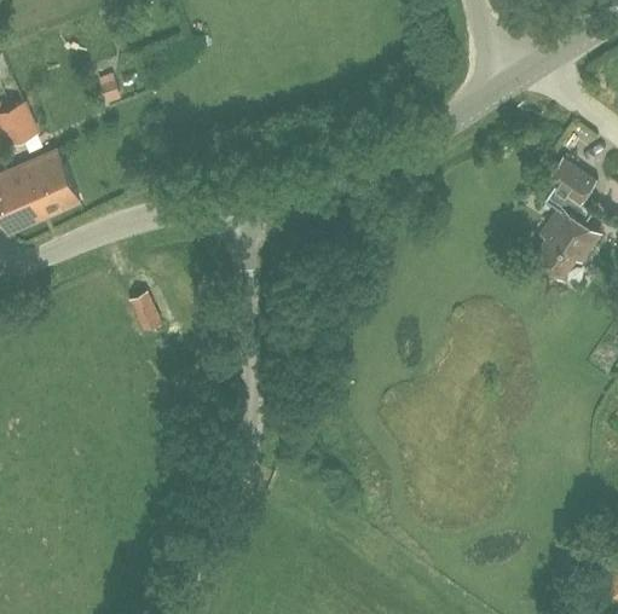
[(0,140),(3,139),(6,149),(38,137),(26,103),(0,114),(0,140)]
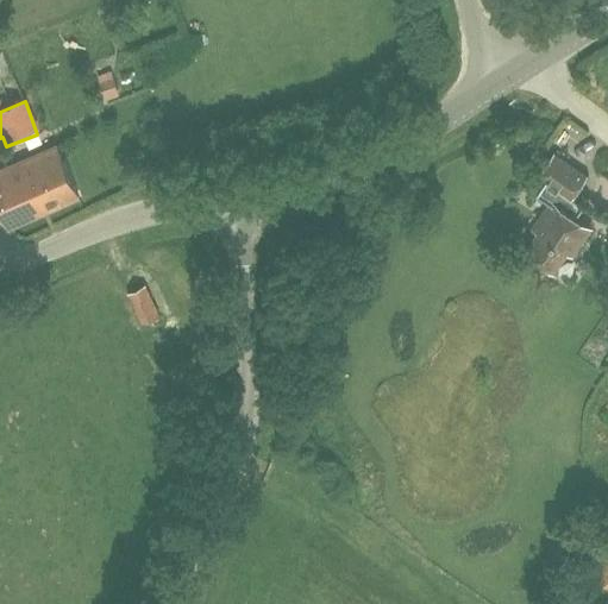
[(0,218),(7,233),(77,202),(55,151),(0,176),(0,218)]
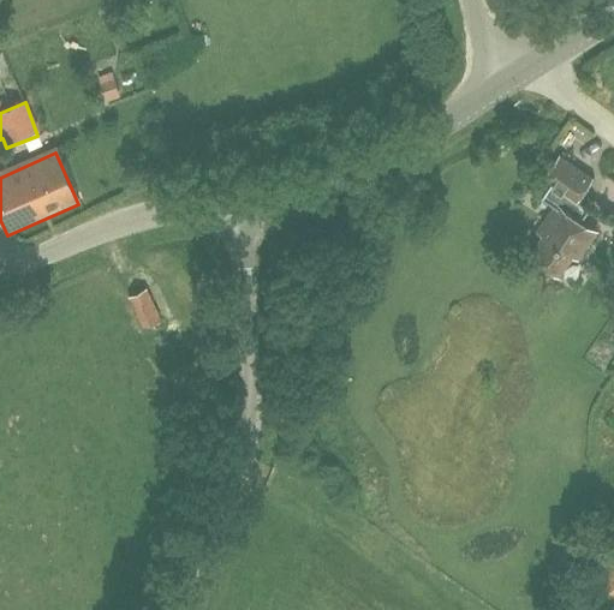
[(541,201),(554,210),(543,226),(548,229),(530,257),(558,276),(571,256),(577,259),(595,233),(572,219),(580,207),(576,203),(590,183),(558,160),(543,183),(550,187),(541,201)]
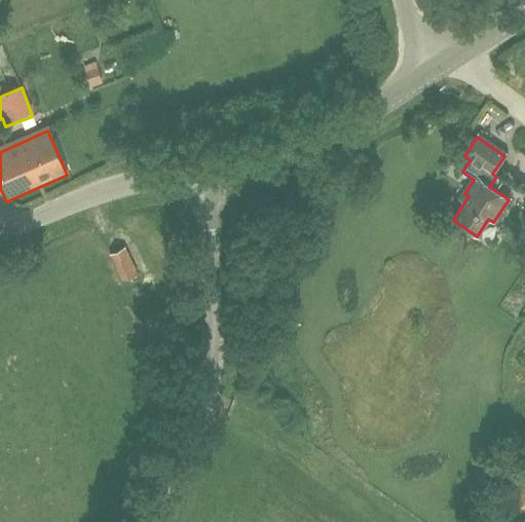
[(122,284),(138,275),(125,250),(110,257),(122,284)]
